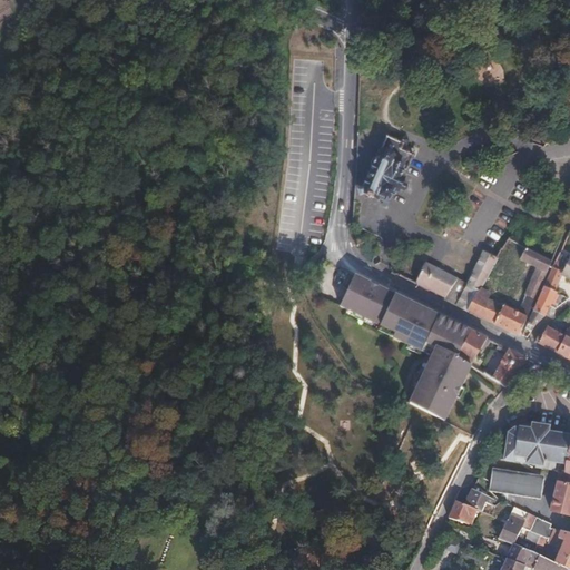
[(404,145),(387,137),(363,193),(380,200),(381,197),(391,202),(394,193),(397,194),(404,178),(401,176),(404,170),(406,172),(414,156),(402,150),(404,145)]
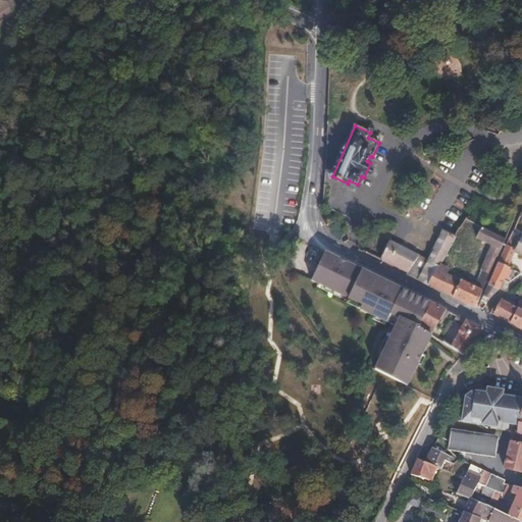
[(490,275),(506,241),(482,229),(477,240),(493,248),(483,272),(490,275)]
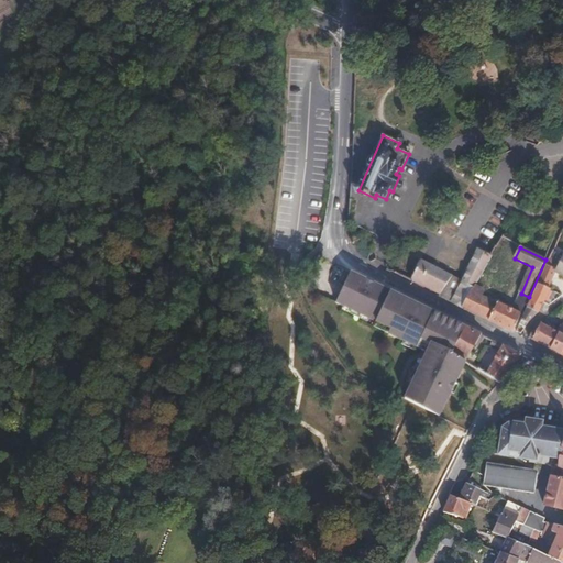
[(472,293),(493,256),(478,250),(462,282),(421,261),(415,273),(410,280),(439,295),(438,297),(462,308),(472,293)]
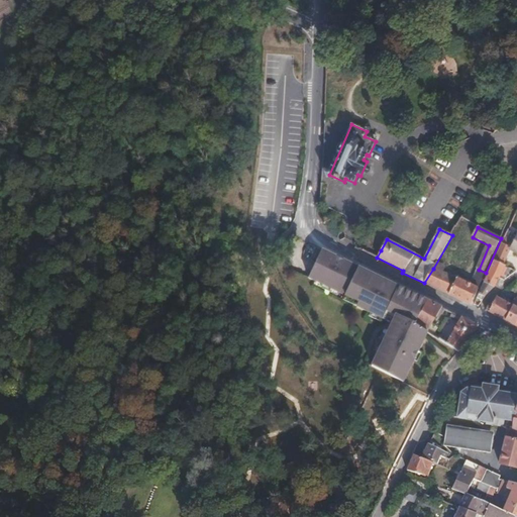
[(509,247),(502,243),(494,261),(503,265),(509,252),(509,247)]
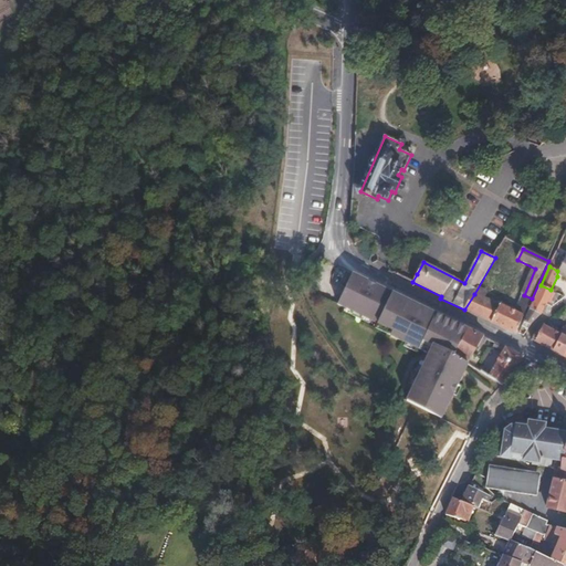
[(373,322),(386,291),(353,274),(337,305),(373,322)]
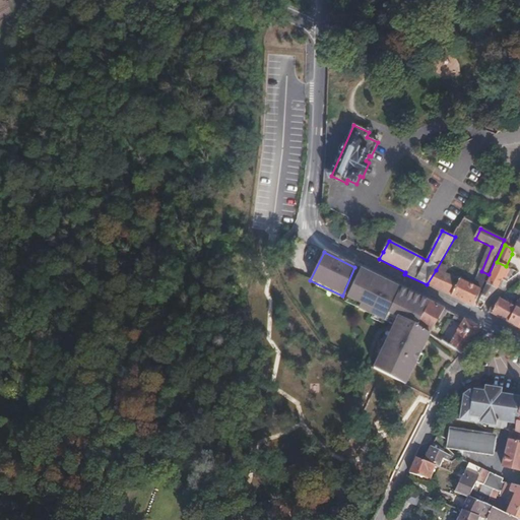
[(497,262),(477,306),(481,309),(488,299),(498,287),(503,278),(508,281),(518,274),(519,273),(506,266),(497,262)]
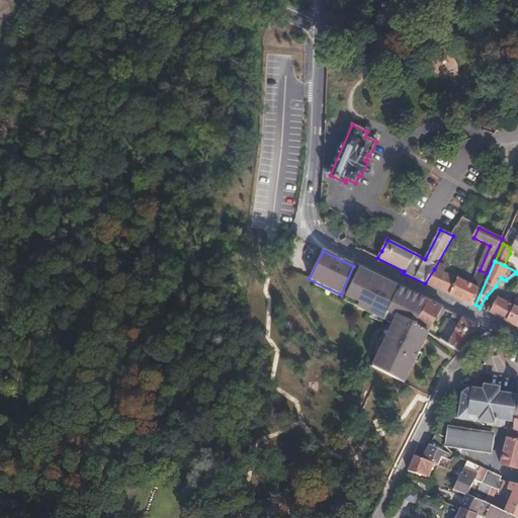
[(383,281),(353,266),(341,294),(359,303),(357,308),(393,325),(371,367),(404,383),(428,333),(427,333),(417,327),(431,304),(385,281),(383,281)]
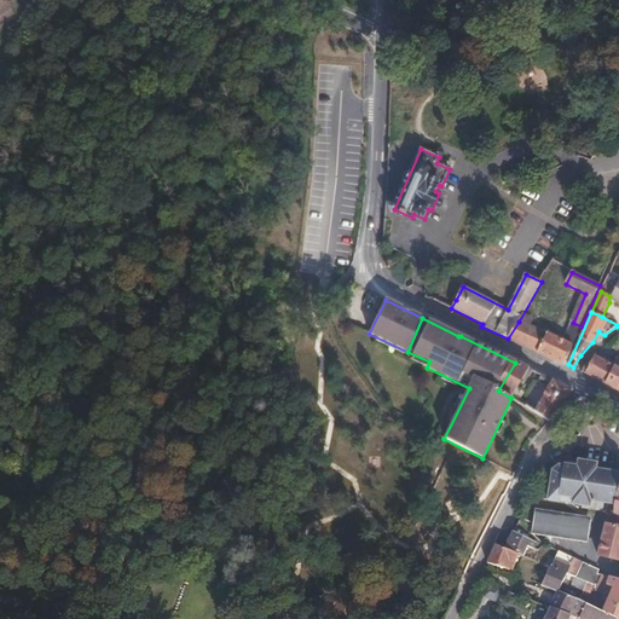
[(508,339),(563,365),(572,346),(519,322),(508,339)]
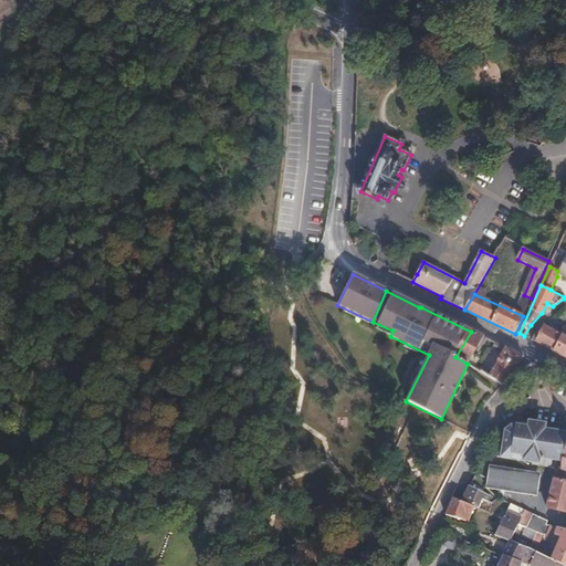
[(538,327),(532,339),(553,352),(563,335),(543,325),(541,328),(538,327)]
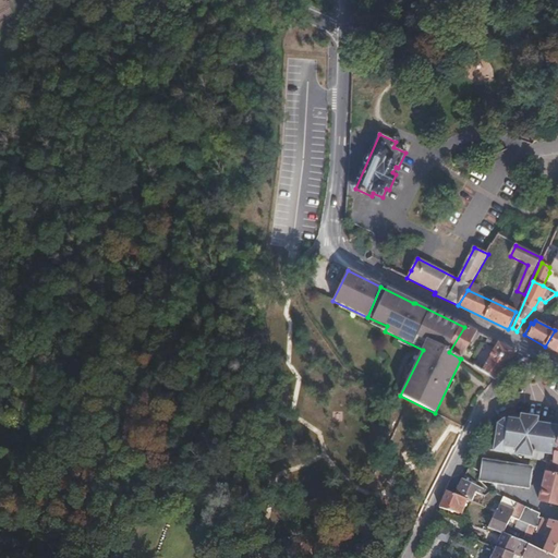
[(476,332),(464,327),(449,352),(460,359),(476,332)]
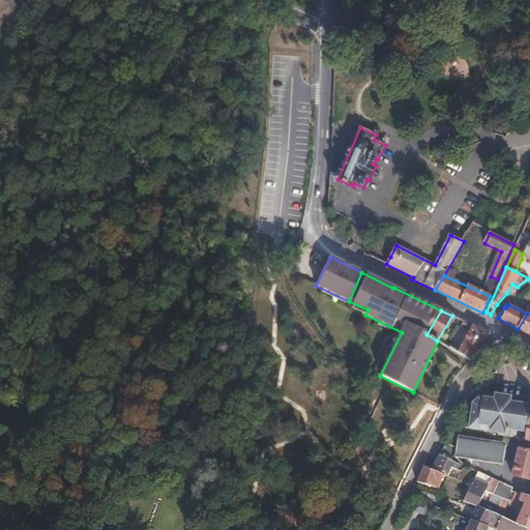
[(529,315),(527,314),(518,329),(529,334),(529,315)]
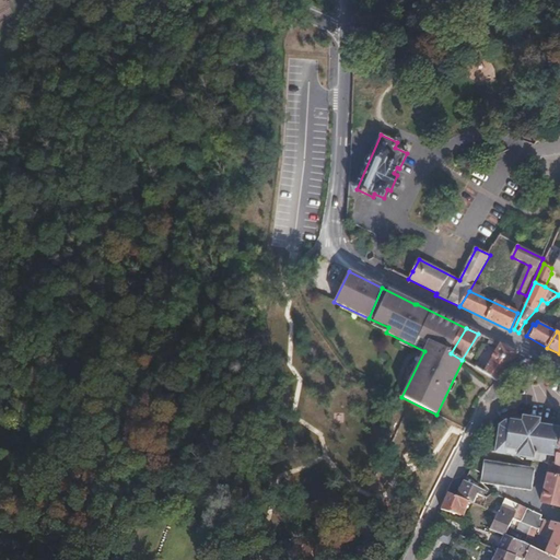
[(483,373),(498,382),(512,364),(518,353),(501,345),(483,373)]
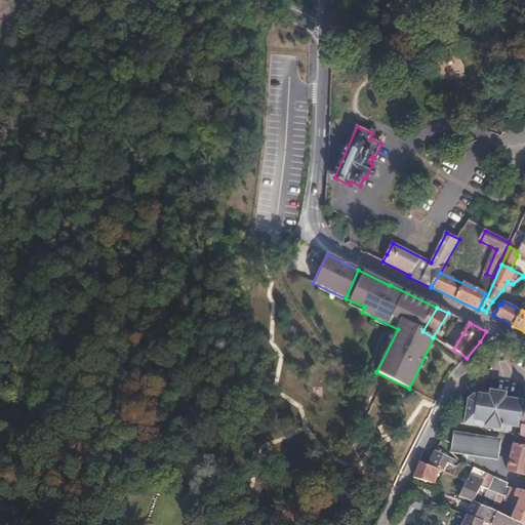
[(471,399),(469,409),(466,423),(500,430),(500,432),(512,435),(513,427),(522,428),(520,437),(524,437),(524,401),(508,398),(509,393),(490,390),(489,396),(479,394),(478,394),(476,394),(471,399)]
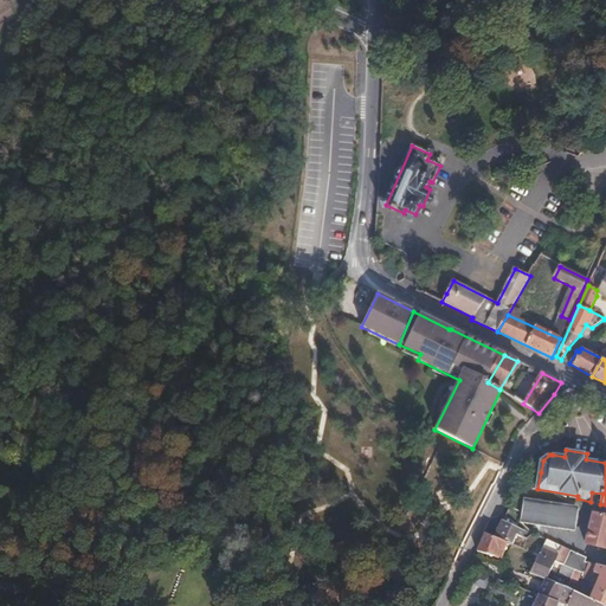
[(527,468),(530,469),(541,472),(543,461),(549,455),(540,453),(533,457),(527,468)]
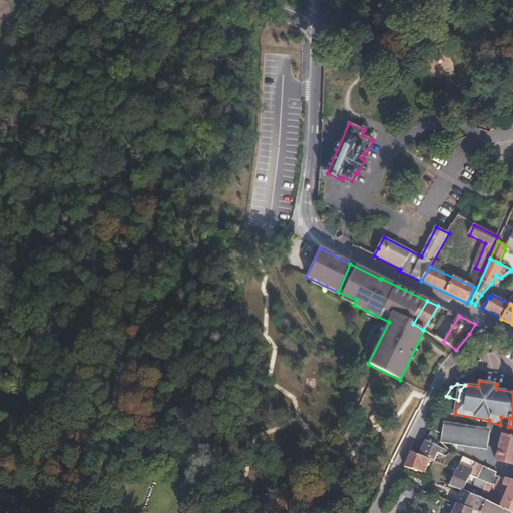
[(455,414),(458,400),(449,397),(446,414),(452,415),(451,419),(450,419),(447,438),(492,447),(496,428),(454,420),(455,414)]
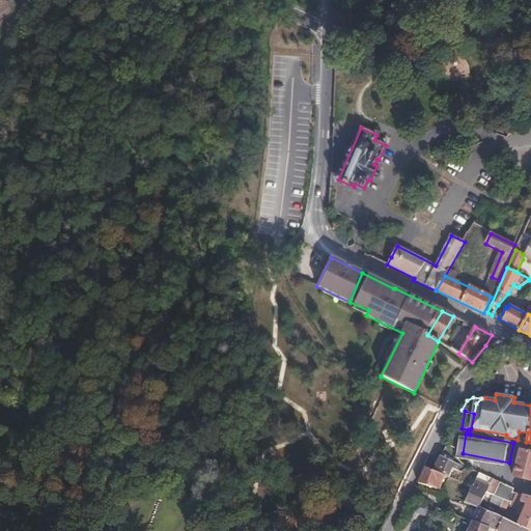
[(530,452),(520,451),(513,478),(530,481),(530,452)]
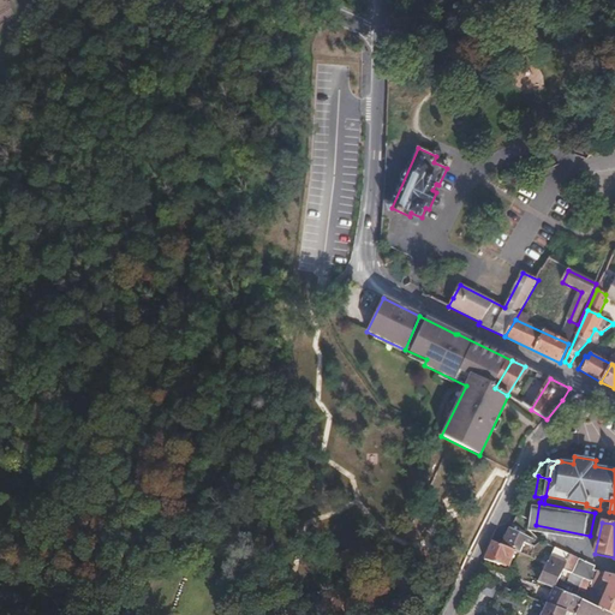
[(505,545),(518,550),(523,553),(524,553),(527,543),(530,536),(512,529),(505,545)]
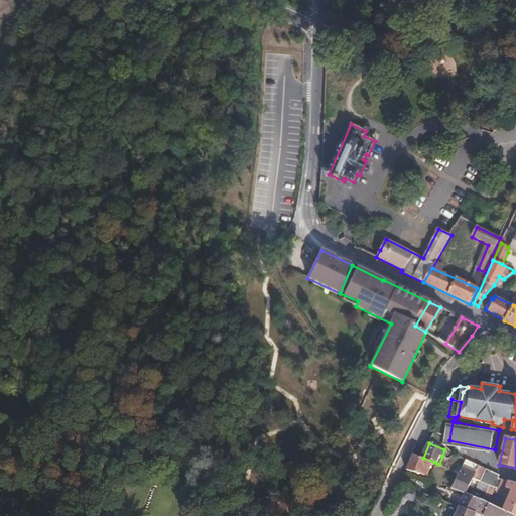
[(414,454),(407,470),(411,471),(422,474),(423,473),(428,475),(434,462),(423,458),(414,454)]
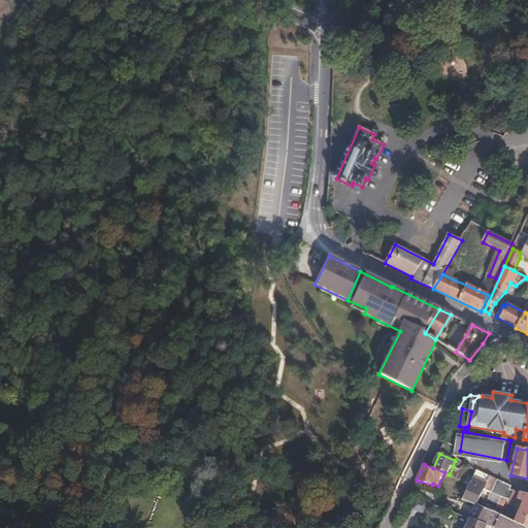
[(485,489),(491,477),(477,470),(471,486),(464,499),(475,504),(476,504),(485,489)]
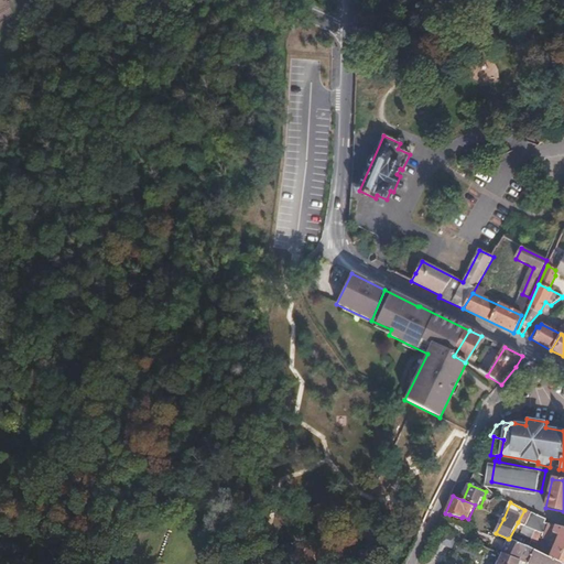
[(413,517),(424,524),(425,525),(430,518),(427,516),(430,511),(419,506),(413,517)]
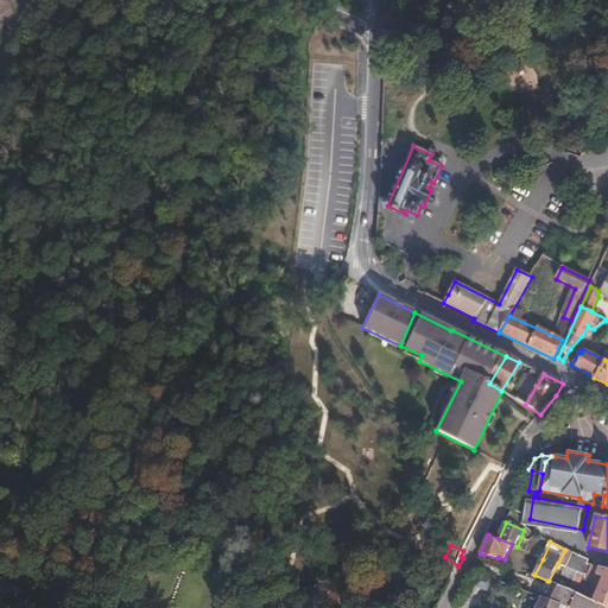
[(565,550),(558,563),(577,571),(588,575),(589,570),(586,569),(588,561),(565,550)]
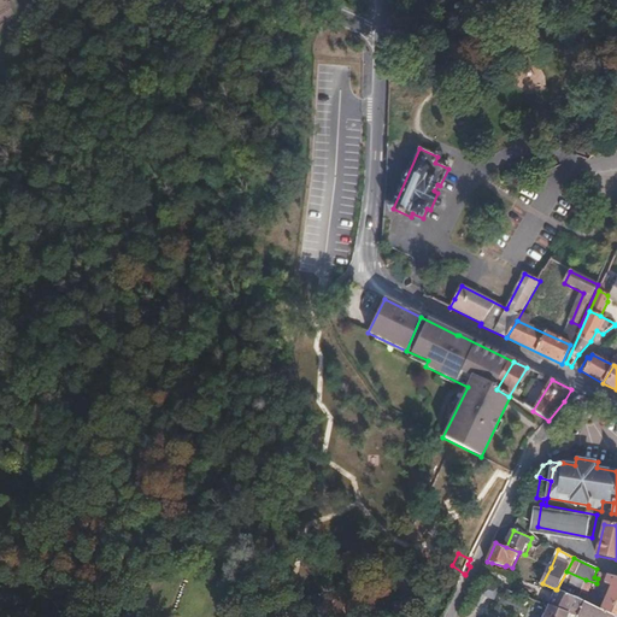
[(505,583),(507,575),(489,570),(487,580),(504,587),(503,591),(512,593),(513,586),(505,583)]
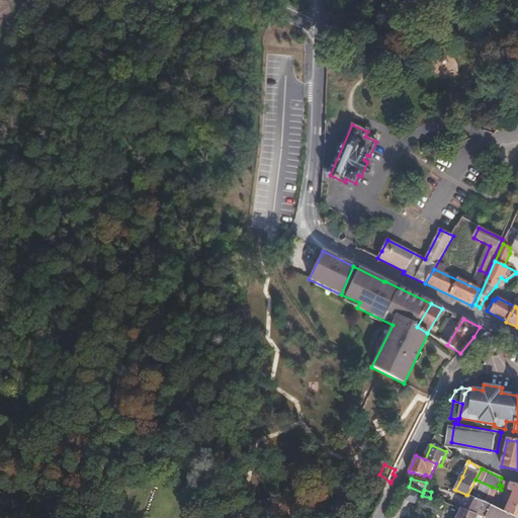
[(517,517),(517,485),(503,481),(502,486),(501,490),(500,494),(506,496),(507,493),(510,494),(511,490),(513,491),(504,511),(511,515),(517,517)]
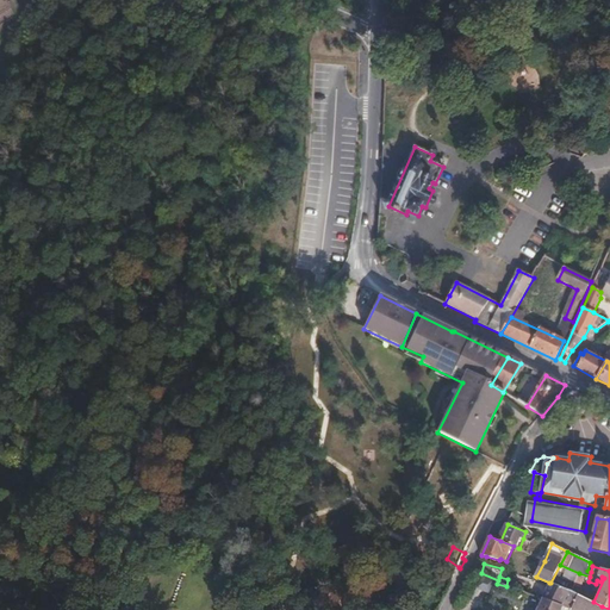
[(499,577),(508,579),(510,576),(506,570),(502,568),(499,577)]
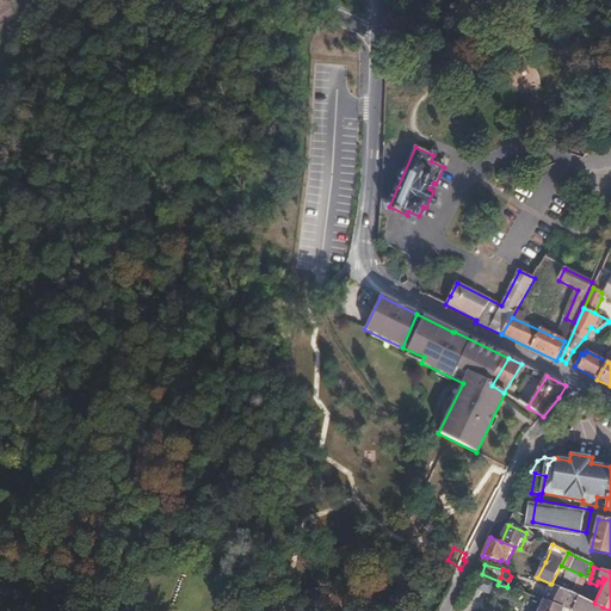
[(573,610),(579,597),(573,593),(551,584),(550,584),(544,600),(563,608),(571,610),(573,610)]
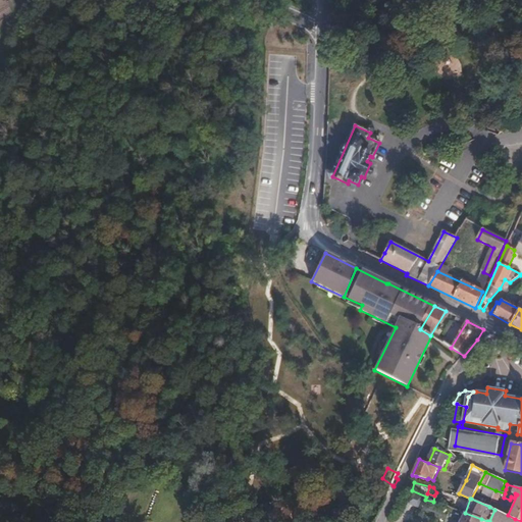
[(514,521),(515,519),(508,515),(494,510),(489,521),(514,521)]
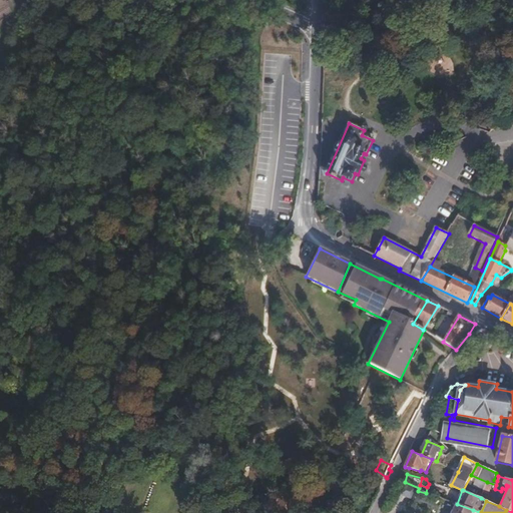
[(457,504),(452,512),(471,512),(473,510),(457,504)]
